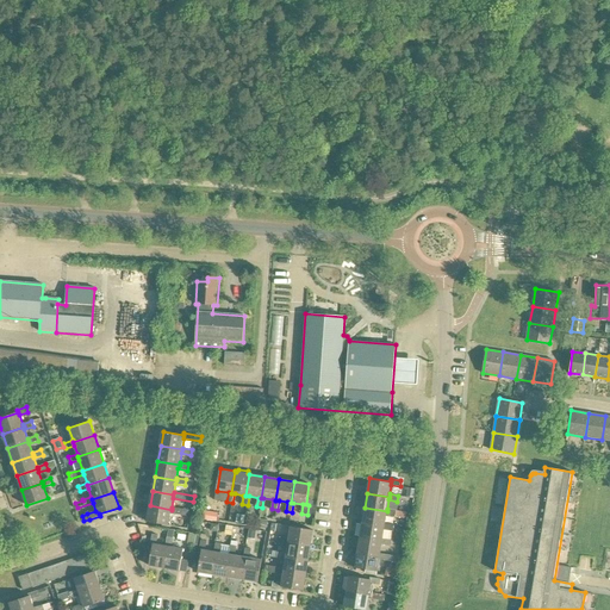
[(192,511),(172,508),(172,510),(150,505),(147,521),(168,524),(170,512),(191,516),(192,511)]
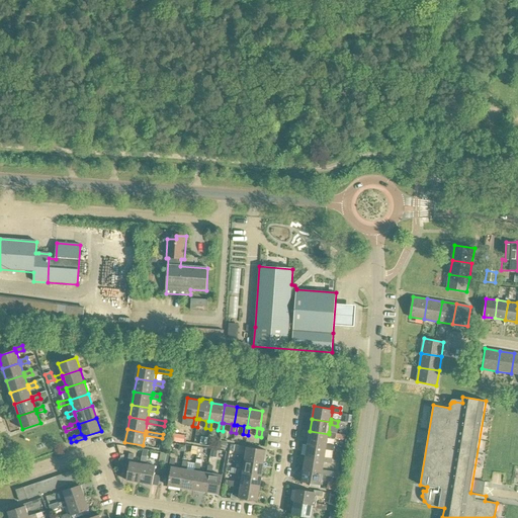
[(336,433),(329,432),(329,434),(310,431),(308,443),(327,447),(327,444),(328,437),(336,438),(336,433)]
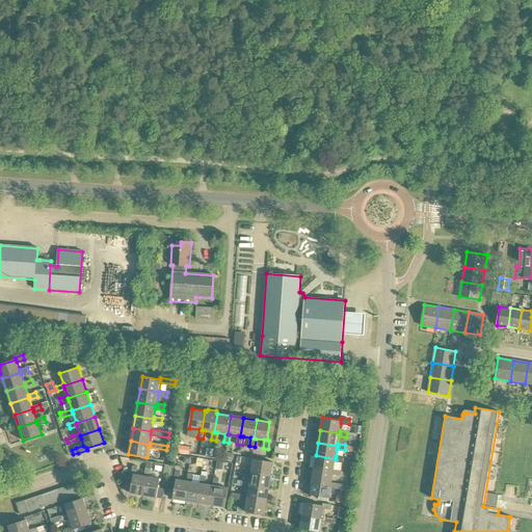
[(190,447),(178,445),(177,453),(189,455),(190,447)]
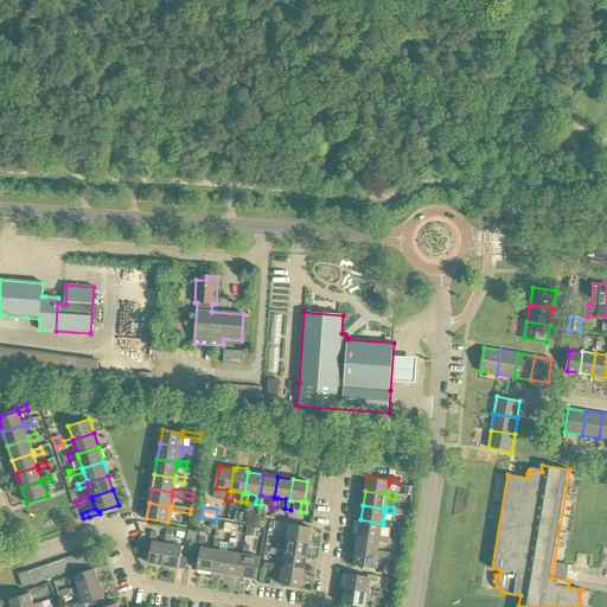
[(391,522),(383,521),(383,524),(360,519),(358,535),(381,538),(381,536),(382,526),(391,528),(391,522)]
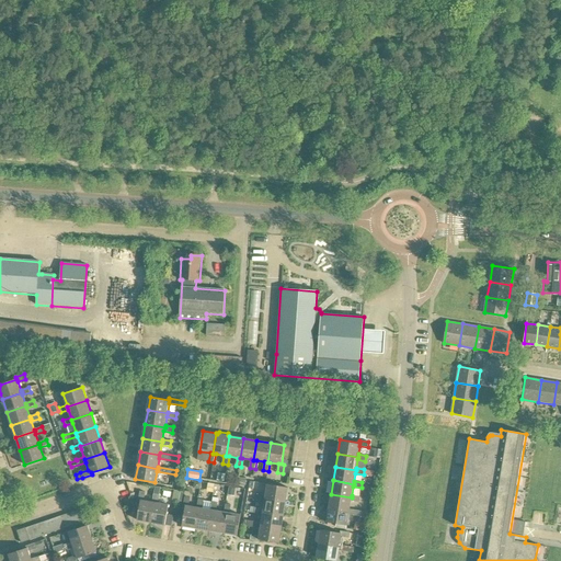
[(266,497),(286,501),(288,488),(268,484),(266,494),(258,493),(256,499),(265,501),(266,497)]
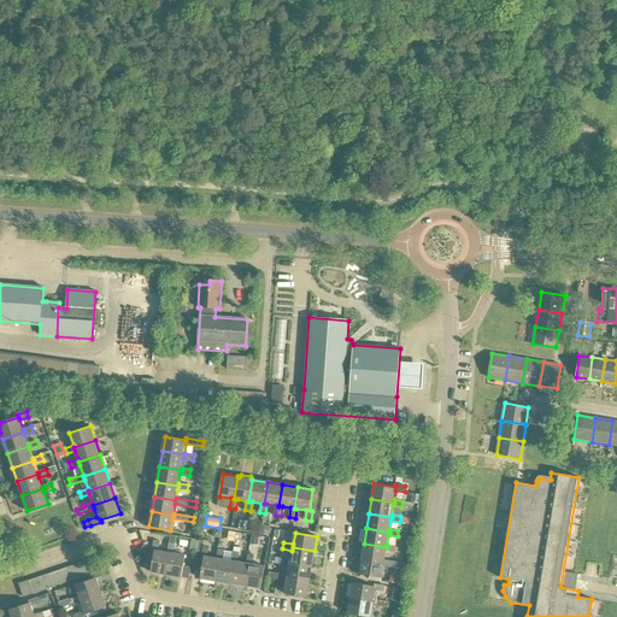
[(170,544),(168,552),(170,553),(166,575),(182,577),(186,556),(174,553),(176,544),(177,536),(171,535),(170,544)]
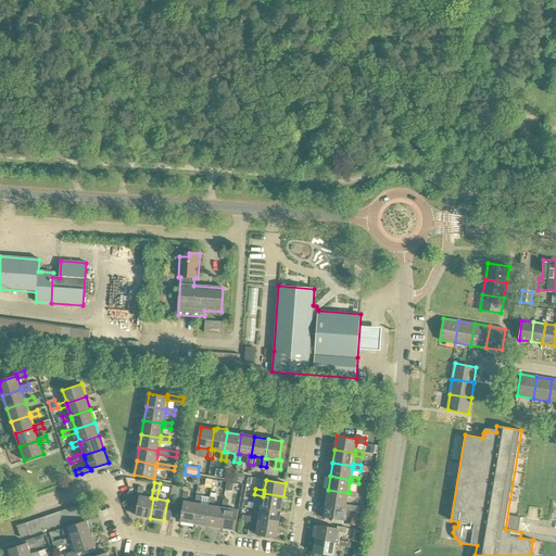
[(153,498),(151,497),(143,496),(144,488),(139,487),(138,496),(140,496),(136,516),(150,518),(153,498)]
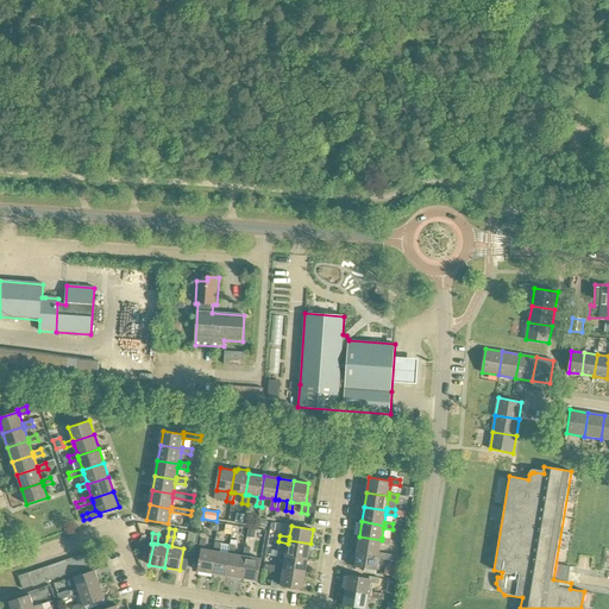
[(390,539),(382,538),(382,540),(359,537),(357,552),(380,554),(380,552),(381,544),(390,545),(390,540),(390,539)]
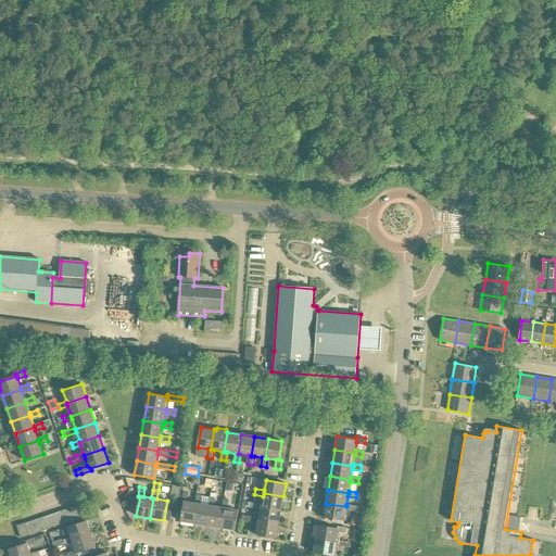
[(198,503),(196,503),(188,501),(189,493),(184,492),(181,502),(184,502),(180,521),(194,523),(198,503)]
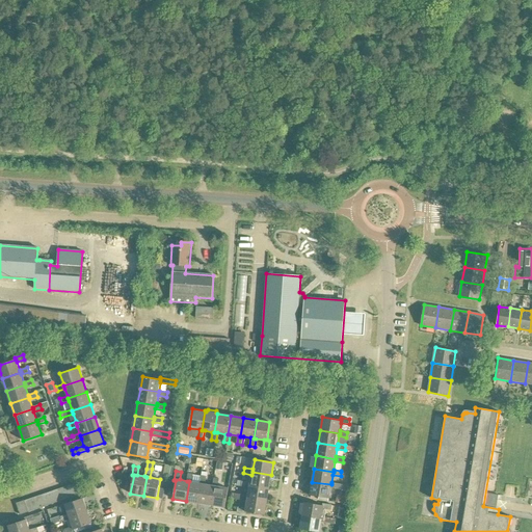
[(215,485),(213,485),(205,484),(207,473),(202,472),(202,477),(201,483),(203,483),(198,503),(212,505),(215,485)]
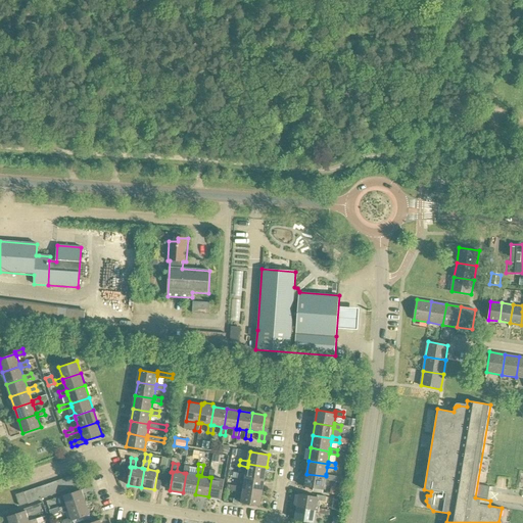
[(265,480),(267,467),(248,464),(247,467),(246,474),(238,473),(237,478),(245,479),(245,477),(265,480)]
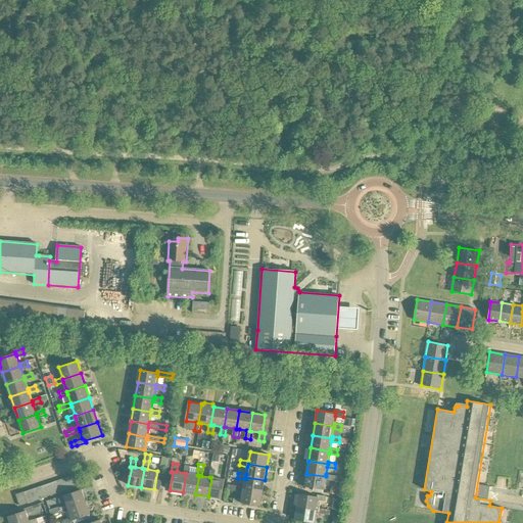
[(199,475),(197,475),(198,469),(190,468),(190,466),(186,465),(184,473),(186,473),(183,492),(195,494),(199,475)]
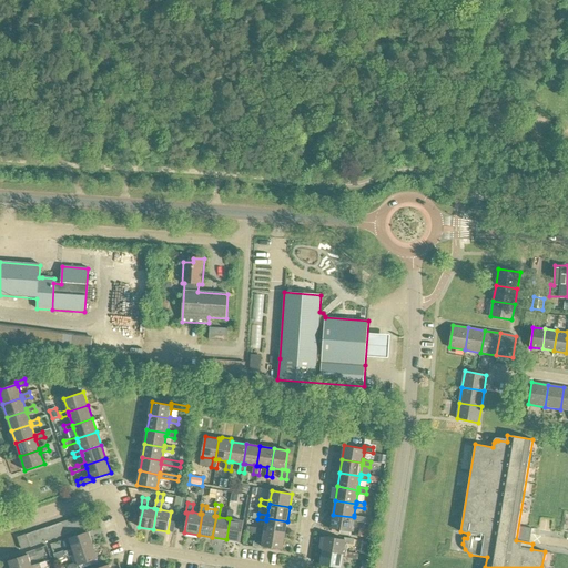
[(230,518),(226,539),(240,541),(244,521),(233,519),(234,510),(229,510),(227,518),(230,518)]
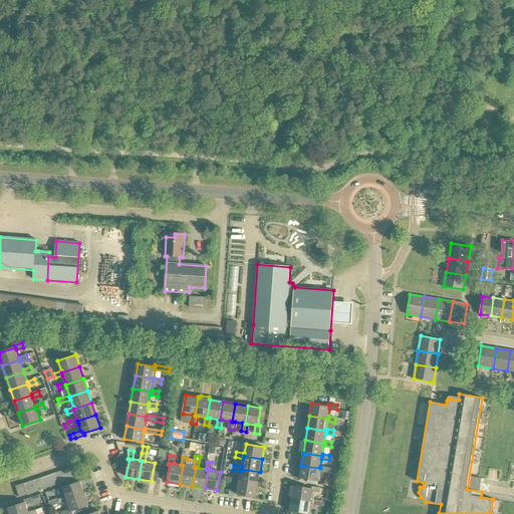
[(335,469),(320,466),(320,468),(301,466),(299,478),(318,481),(319,471),(334,474),(335,469)]
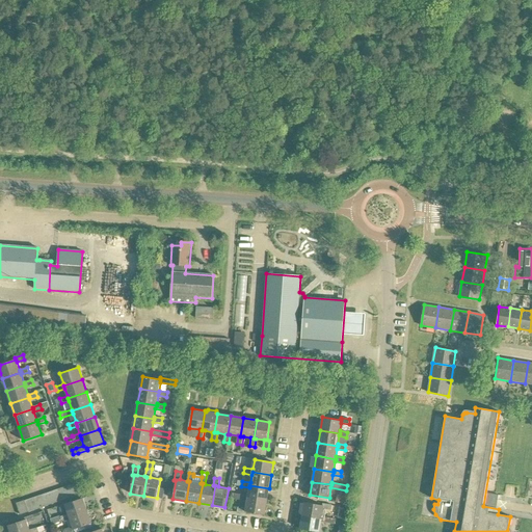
[(68,485),(72,497),(77,495),(74,483),(68,485)]
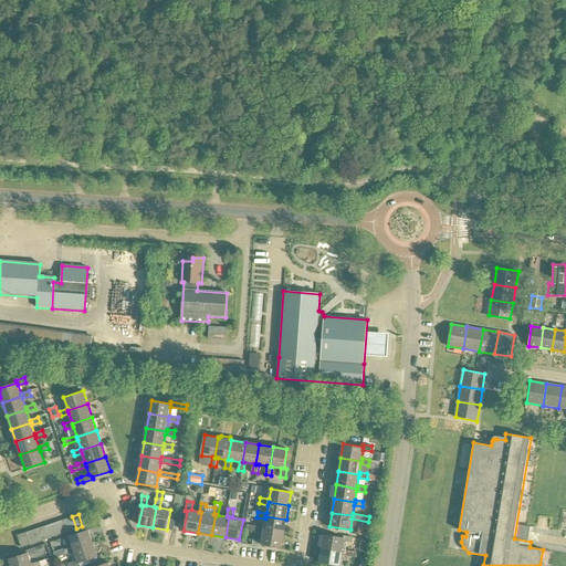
[(71,531),(76,528),(72,516),(66,519),(71,531)]
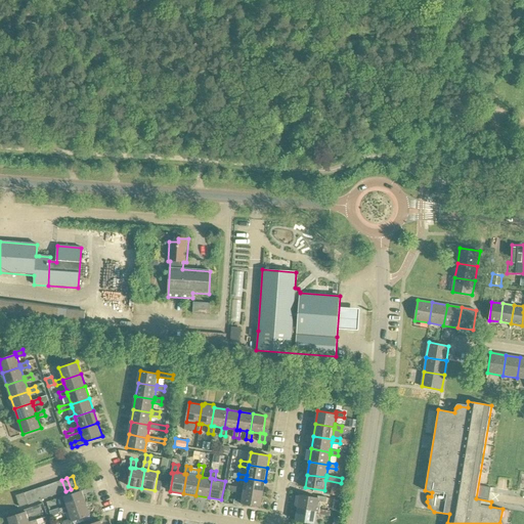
[(263,493),(265,481),(246,478),(246,480),(245,487),(229,485),(228,490),(244,492),(245,490),(263,493)]
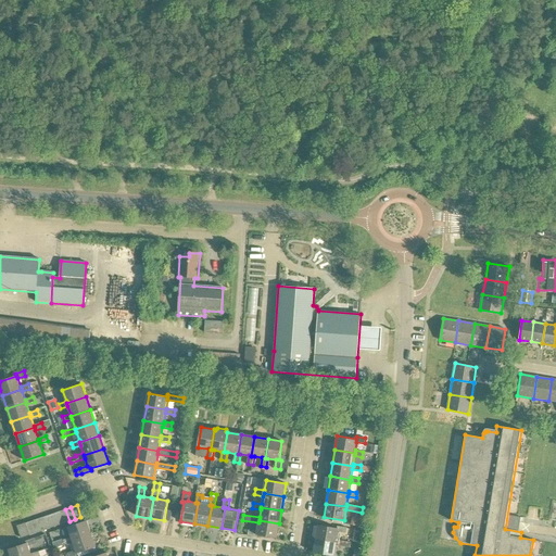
[(64,523),(70,521),(65,509),(60,512),(64,523)]
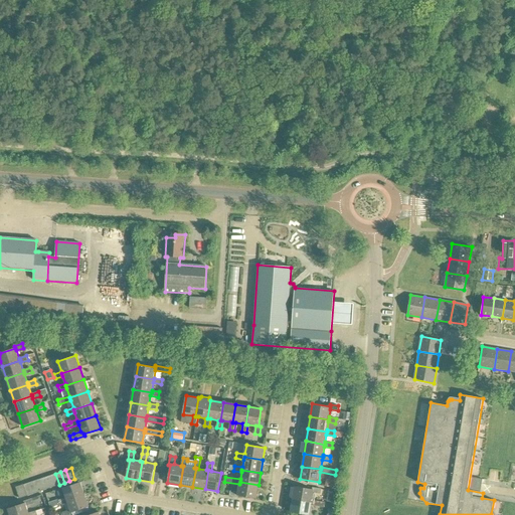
[(53,486),(59,485),(55,474),(50,476),(53,486)]
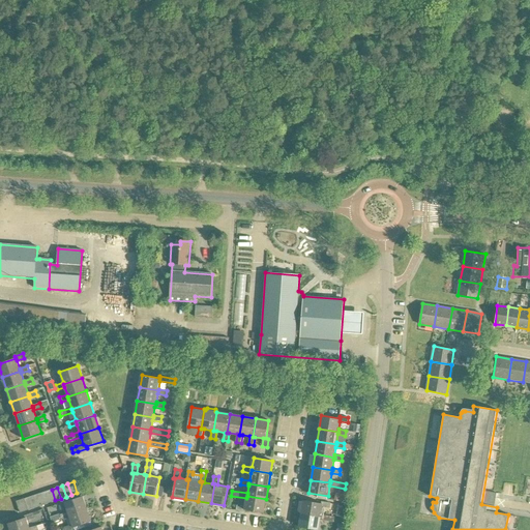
[(50,502),(55,500),(52,490),(46,491),(50,502)]
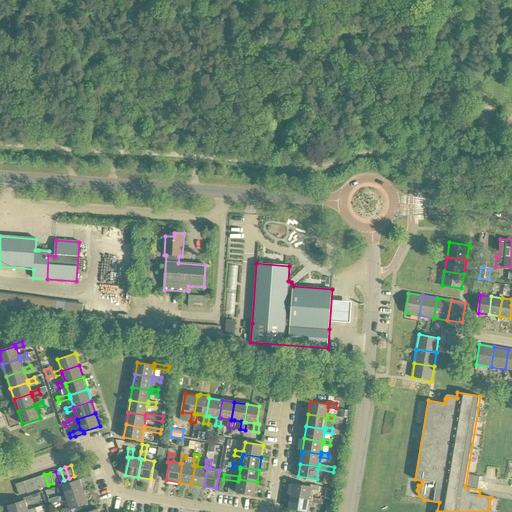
[(43,487),(48,485),(44,474),(39,476),(43,487)]
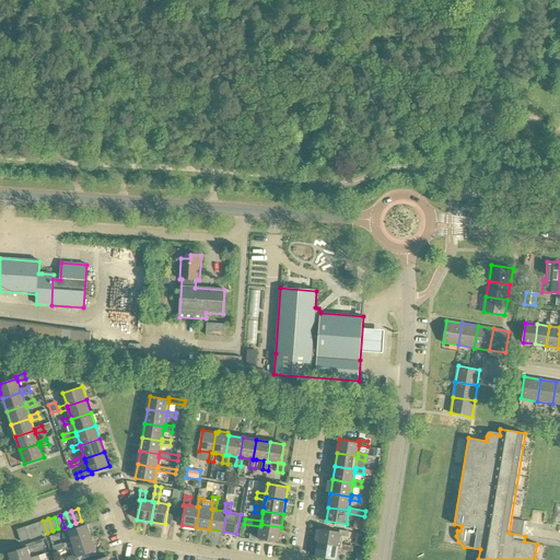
[(42,535),(47,533),(43,521),(37,523),(42,535)]
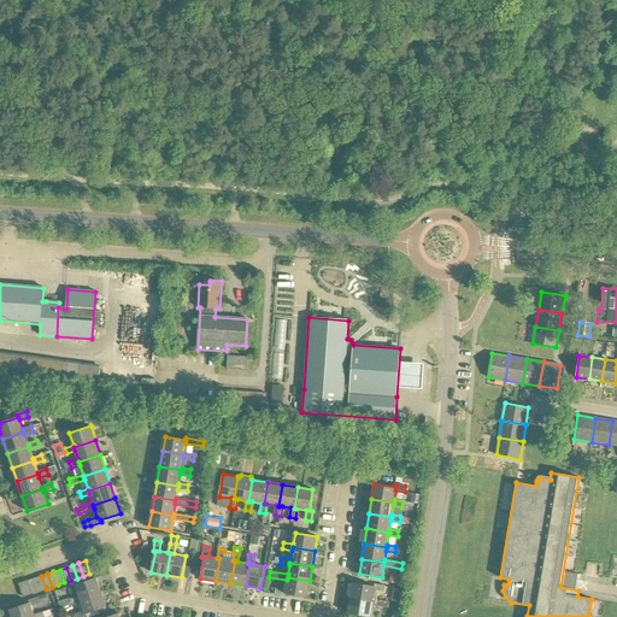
[(39,592),(46,589),(41,576),(35,579),(39,592)]
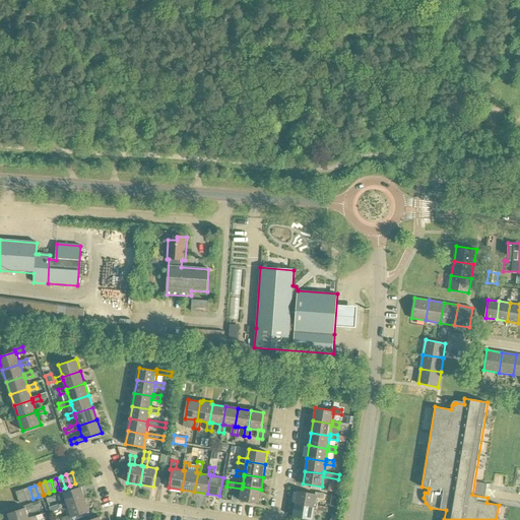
[(68,505),(85,499),(81,486),(63,493),(67,502),(59,505),(61,510),(68,507),(68,505)]
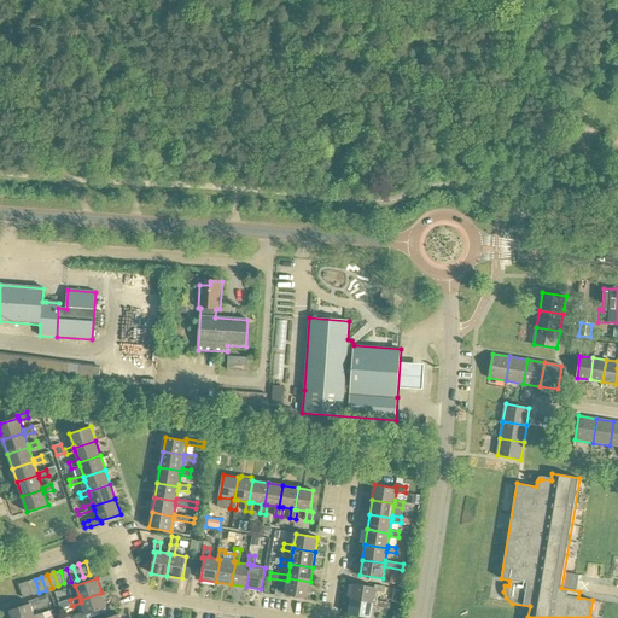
[(308,598),(310,582),(289,578),(287,581),(286,590),(277,588),(275,594),(286,596),(286,594),(308,598)]
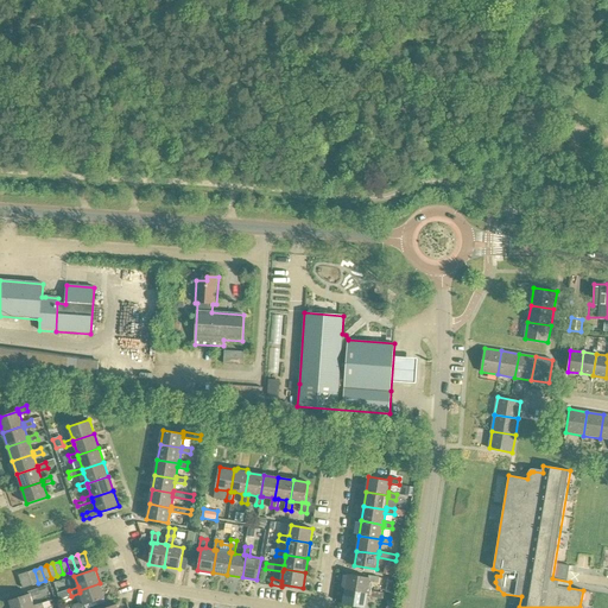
[(32,584),(38,583),(35,570),(29,571),(32,584)]
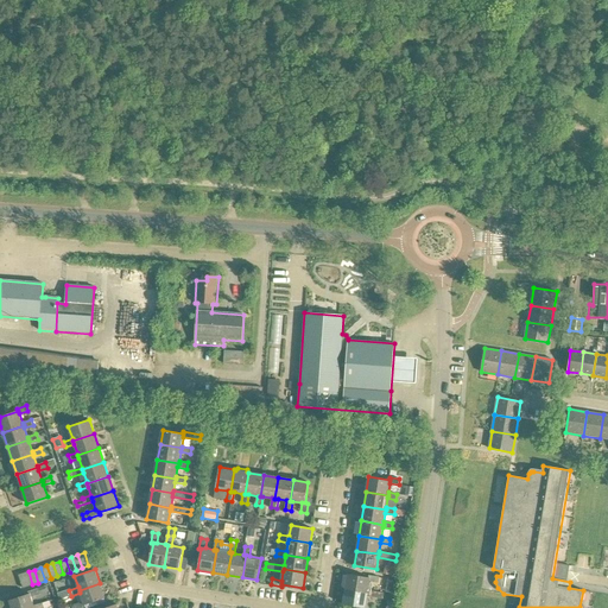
[(32,584),(29,571),(27,571),(19,575),(24,588),(32,584)]
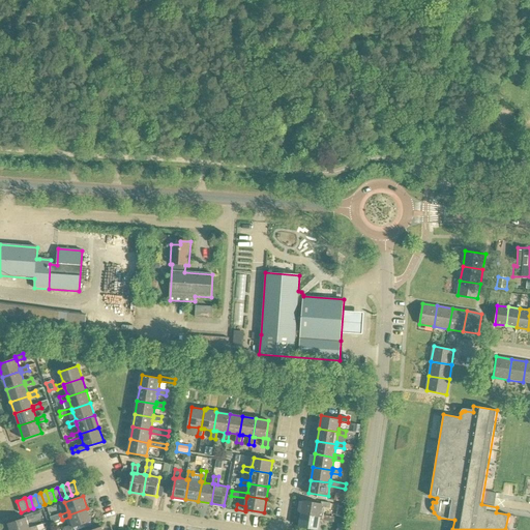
[(320,517),(321,514),(322,507),(329,508),(330,503),(321,501),(321,503),(303,500),(301,513),(320,517)]
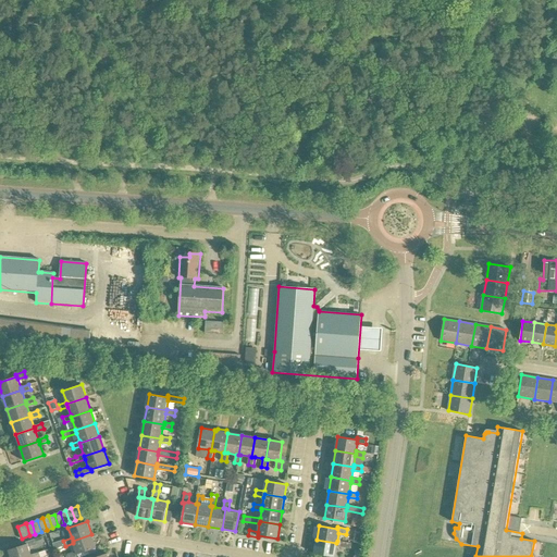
[(367,532),(357,530),(354,543),(363,545),(367,532)]
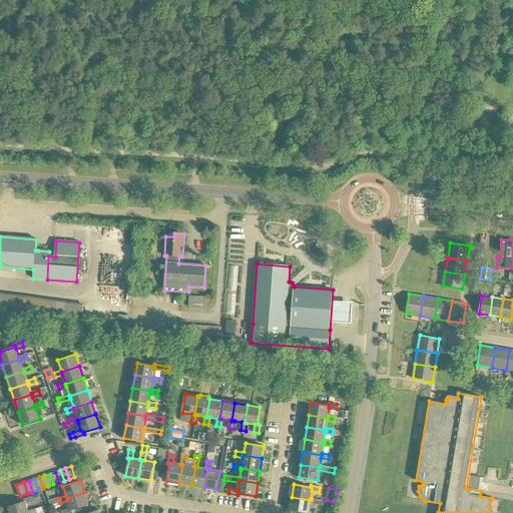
[(67,498),(67,500),(70,507),(62,510),(63,512),(67,512),(72,511),(72,510),(89,504),(84,492),(67,498)]
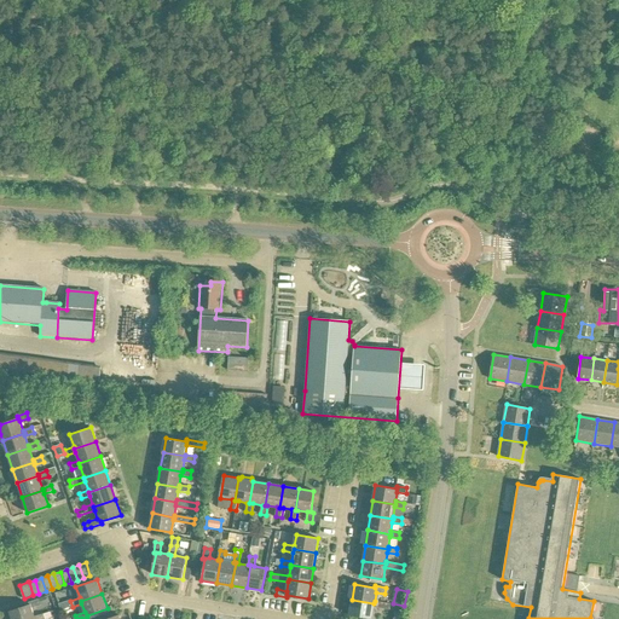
[(34,618),(36,618),(35,615),(33,607),(40,605),(39,599),(29,602),(29,605),(10,611),(11,618),(34,618)]
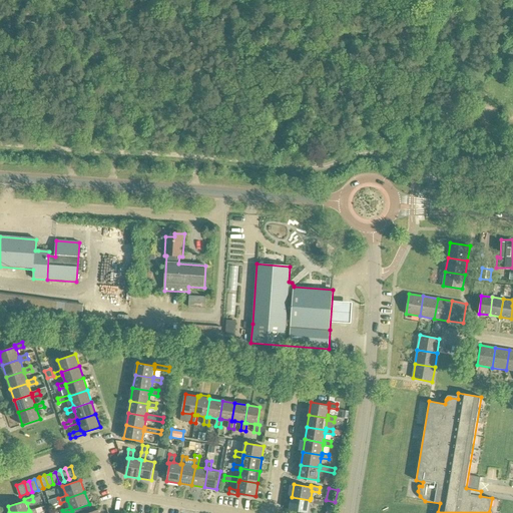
[(325,501),(311,498),(310,500),(292,497),(291,510),(308,512),(310,503),(324,505),(325,501)]
